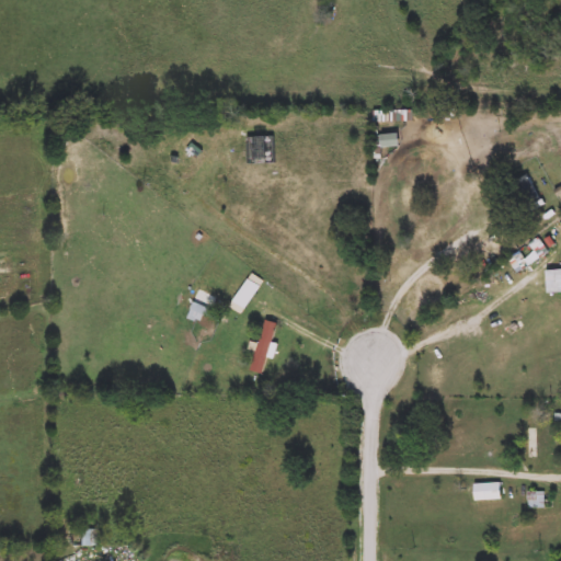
[(539,201),(523,207),(512,182),(529,175),(539,201)]
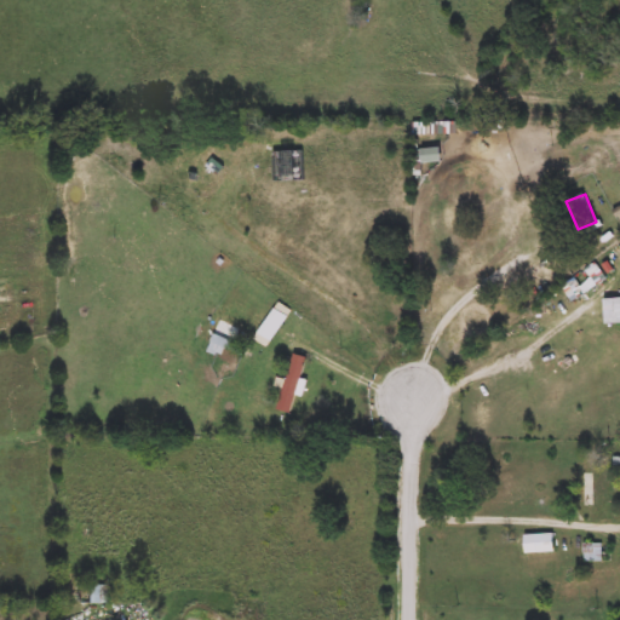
[(245,349),(241,356),(212,342),(216,334),(245,349)]
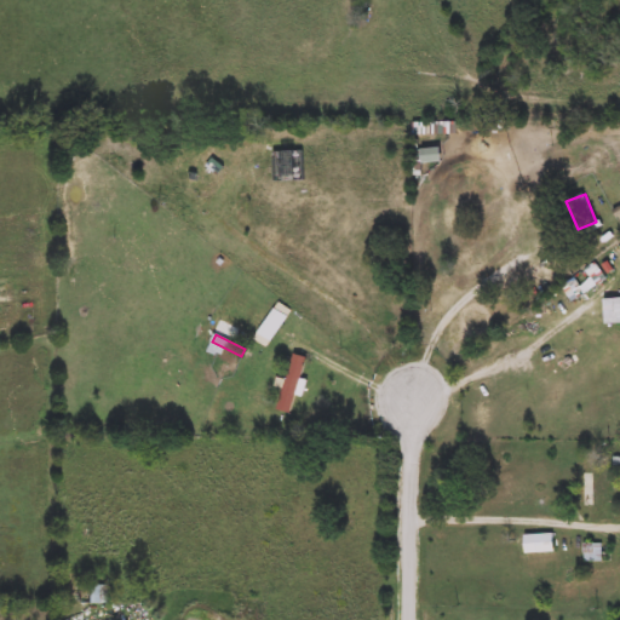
[(306,359),(291,412),(280,409),(297,355),(306,359)]
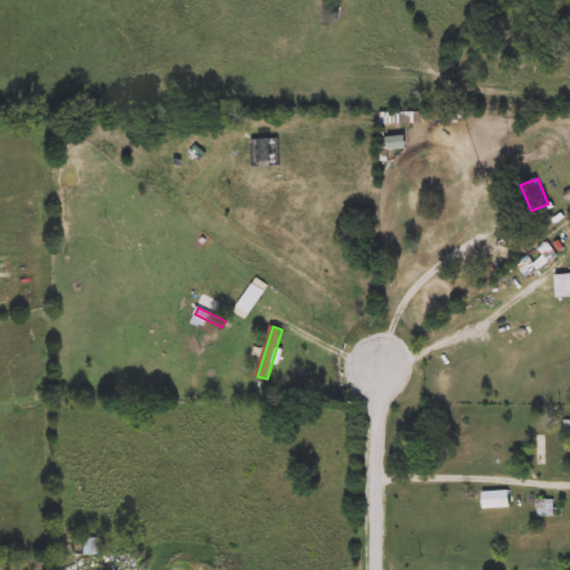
[(547,432),(538,432),(538,474),(547,474),(547,432)]
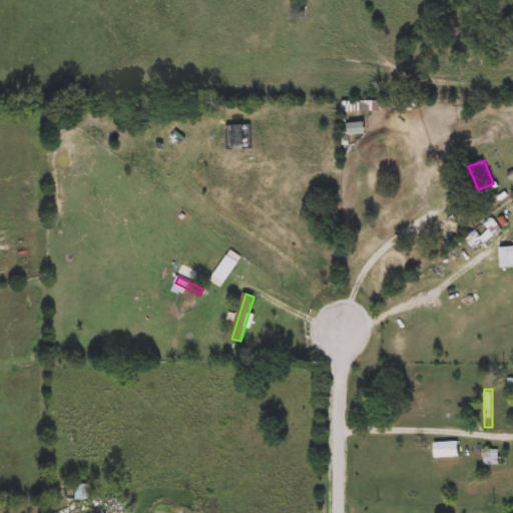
[(435,442),(460,442),(460,458),(435,458),(435,442)]
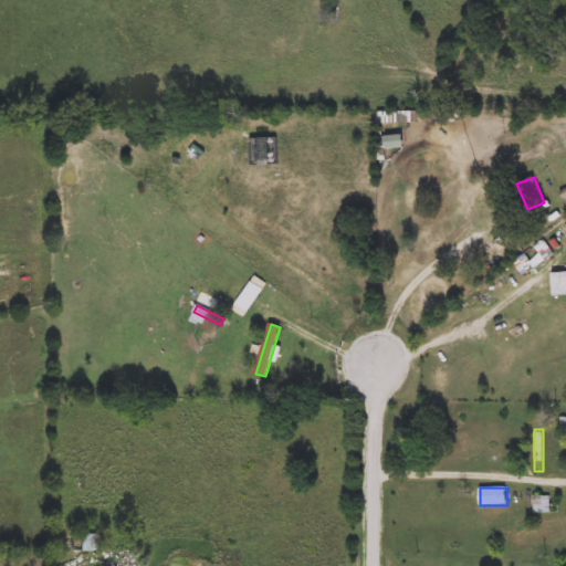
[(558,496),(558,512),(534,512),(534,496),(558,496)]
